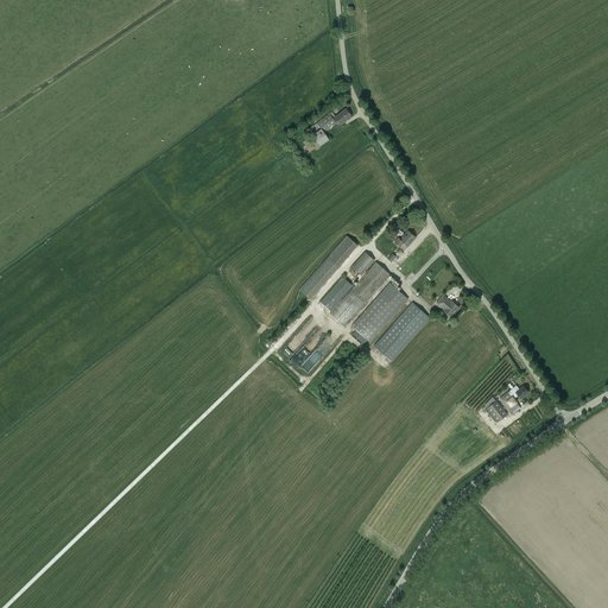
[(305,146),(310,143),(315,150),(320,146),(329,139),(324,133),(337,122),(340,125),(352,116),(346,108),(335,116),(331,112),(329,113),(316,122),(308,130),(312,134),(312,135),(303,143),(305,146)]
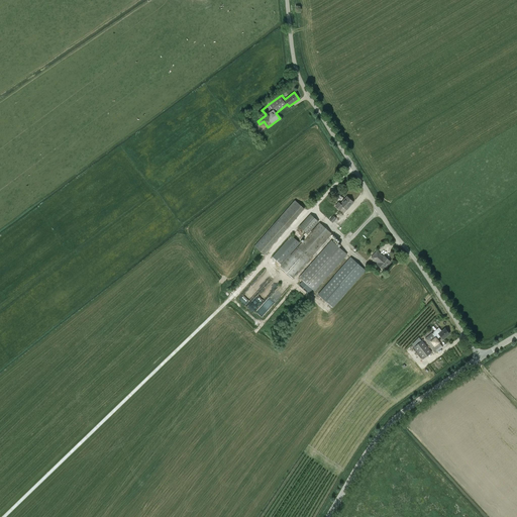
[(346,210),(353,202),(347,196),(340,203),(338,202),(335,206),(340,210),(343,207),(346,210)]
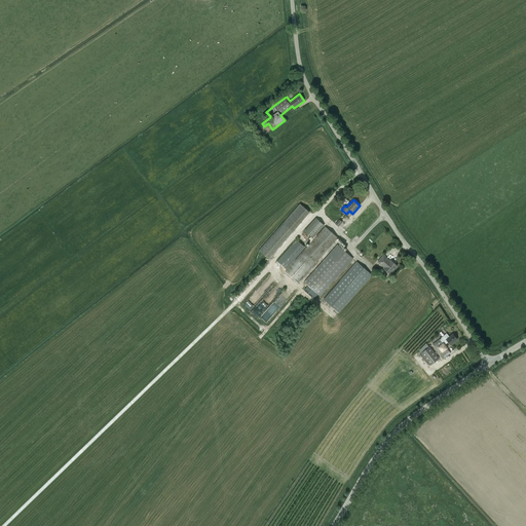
[(268,259),(279,247),(309,213),(300,203),(259,251),(268,259)]
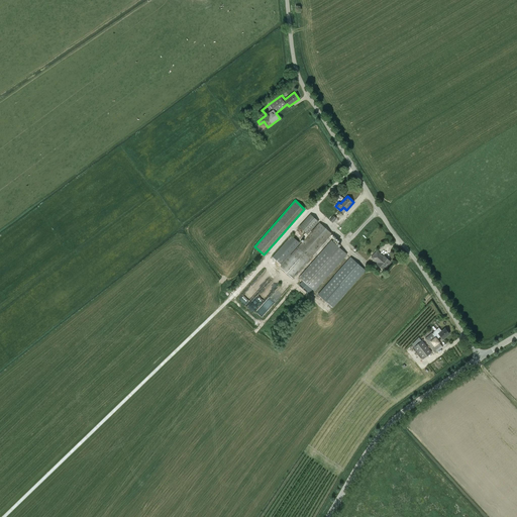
[(310,231),(318,221),(310,214),(299,226),(306,232),(302,236),(305,239),(291,254),(290,254),(300,243),(291,235),(272,257),(282,266),(280,267),(293,278),(332,233),(319,223),(311,232),(310,231)]
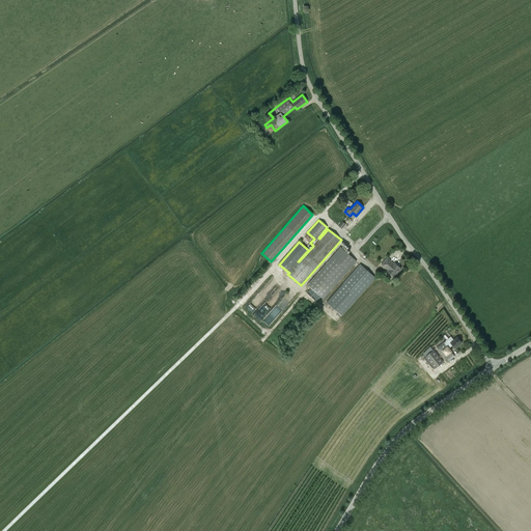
[(357,261),(340,247),(307,285),(313,290),(310,294),(316,299),(318,296),(323,300),(354,266),(356,268),(358,264),(356,262),(357,261)]
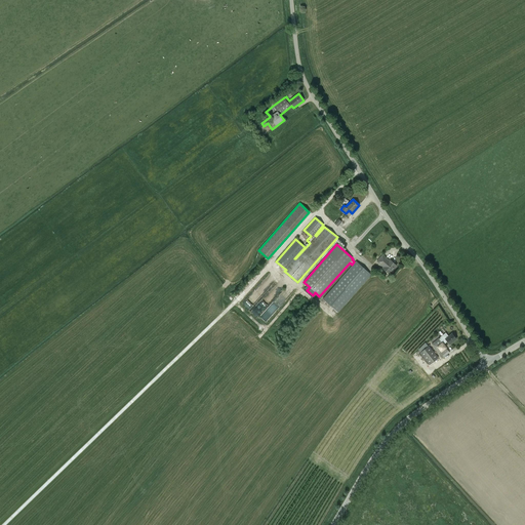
[(389,274),(396,266),(390,259),(390,260),(382,255),(377,261),(384,267),(382,268),(389,274)]
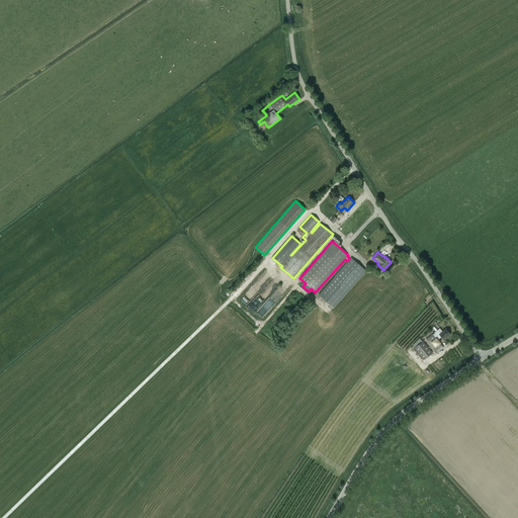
[(366,271),(351,258),(319,294),(334,309),(366,271)]
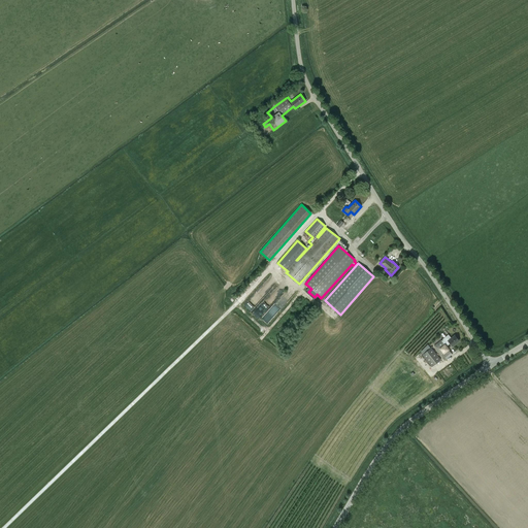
[(270,276),(252,299),(255,301),(254,302),(257,304),(276,281),(270,276)]
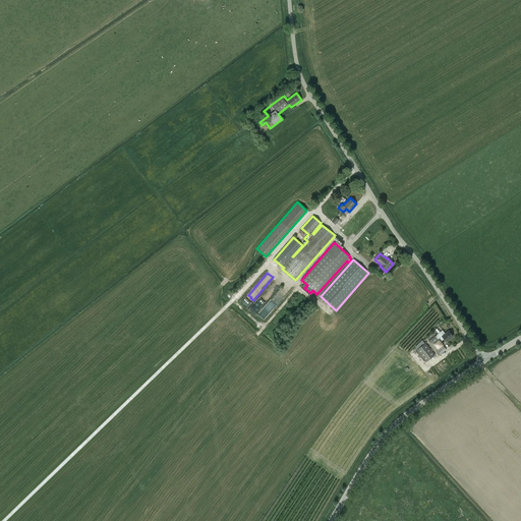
[(259,313),(265,319),(277,305),(272,300),(259,313)]
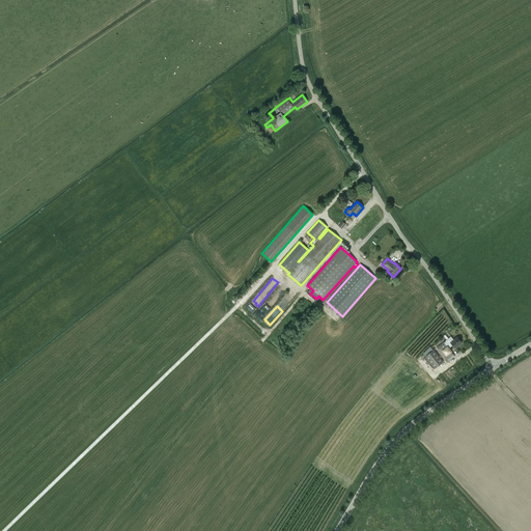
[(256,317),(261,319),(267,310),(260,307),(256,317)]
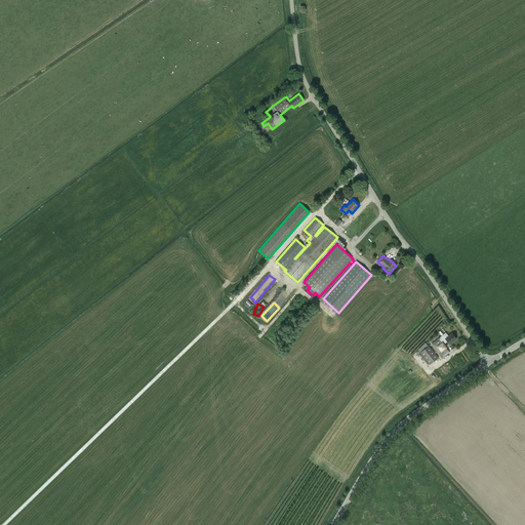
[(443,345),(448,341),(450,344),(456,339),(452,333),(448,336),(446,333),(438,338),(432,344),(442,358),(449,353),(443,345)]
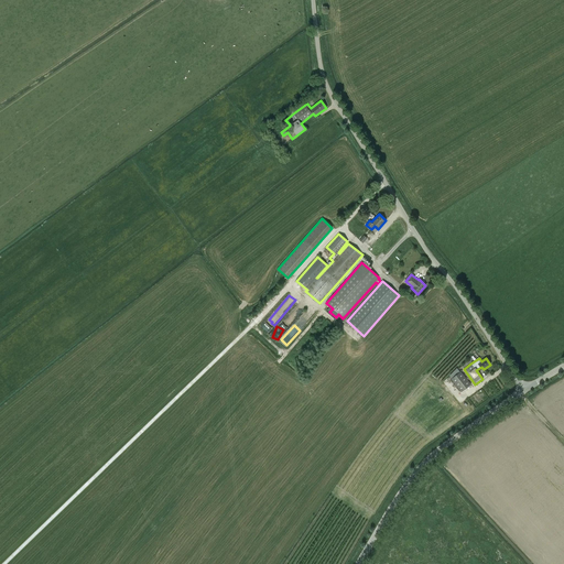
[(470,384),(461,372),(457,368),(449,376),(452,379),(461,391),(470,384)]
